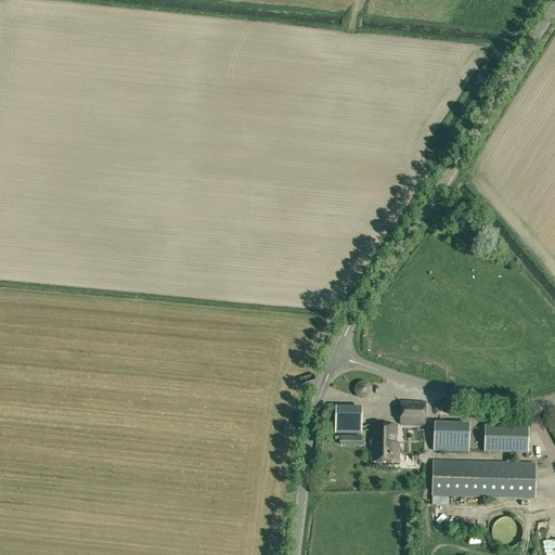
[(362,398),(368,396),(370,390),(369,385),(362,383),(357,385),(355,389),(357,396),(362,398)]
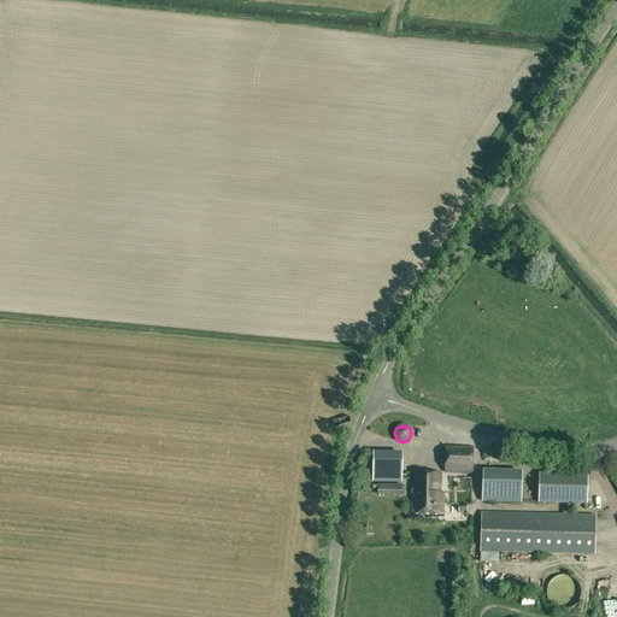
[(445,472),(472,474),(472,447),(446,446),(445,472)]
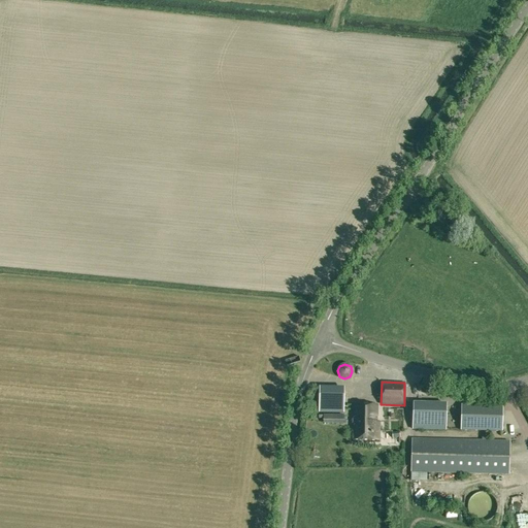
[(343,413),(343,392),(319,392),(319,413),(343,413)]
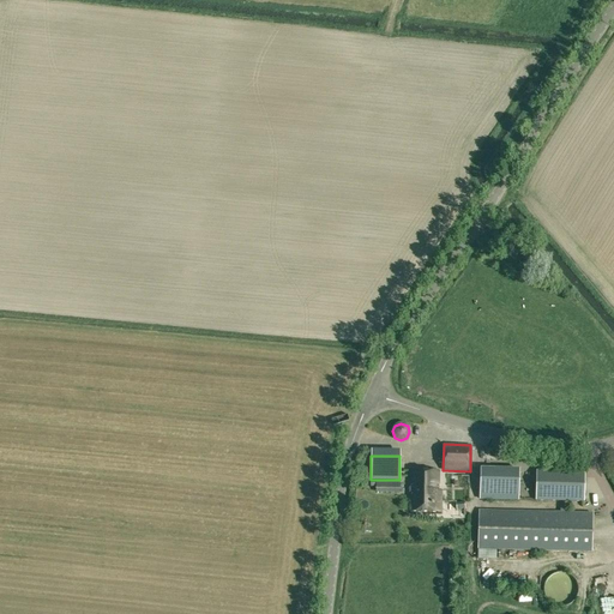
[(480,469),(480,499),(519,501),(521,469),(480,469)]
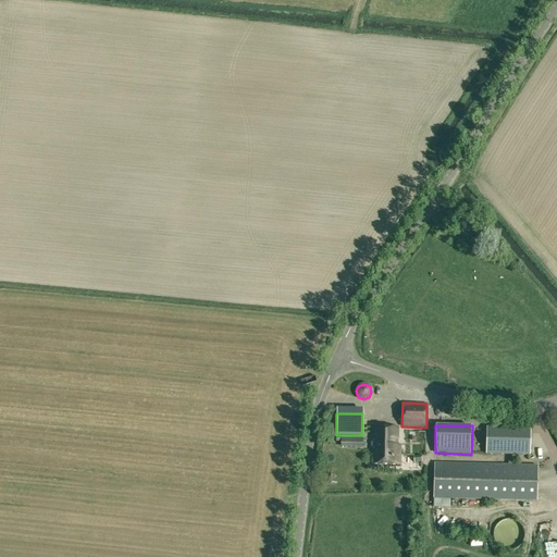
[(400,446),(397,446),(398,429),(372,428),(372,465),(399,465),(400,446)]
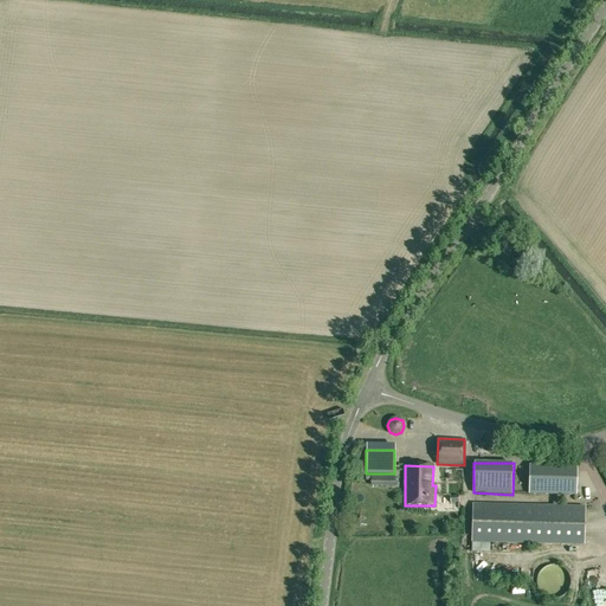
[(529,470),(529,494),(577,496),(577,471),(529,470)]
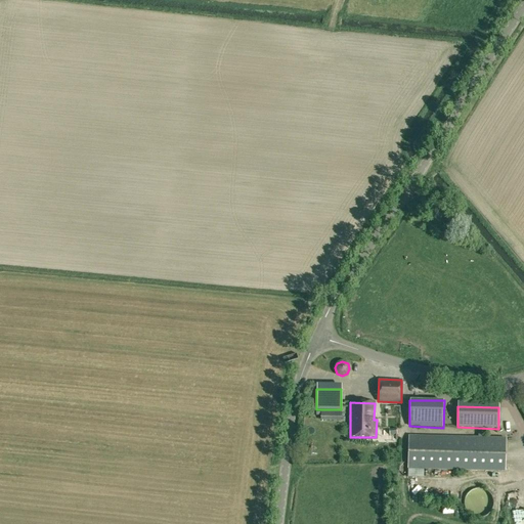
[(488,438),(479,437),(468,437),(408,435),(408,442),(408,469),(505,472),(506,442),(506,438),(488,438)]
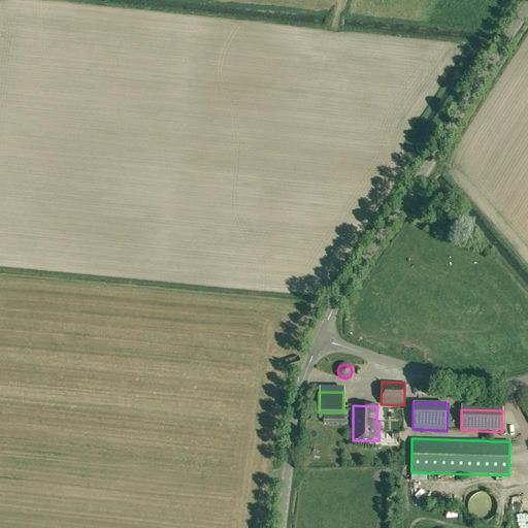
[(475,494),(472,496),(470,499),(468,502),(467,505),(467,508),(468,513),(470,516),(472,518),(474,520),(477,522),(482,522),(485,522),(488,521),(491,520),(494,517),(496,515),(497,512),(497,507),(497,504),(496,501),(494,498),(492,495),(489,494),(486,493),(482,492),(479,493),(475,494)]
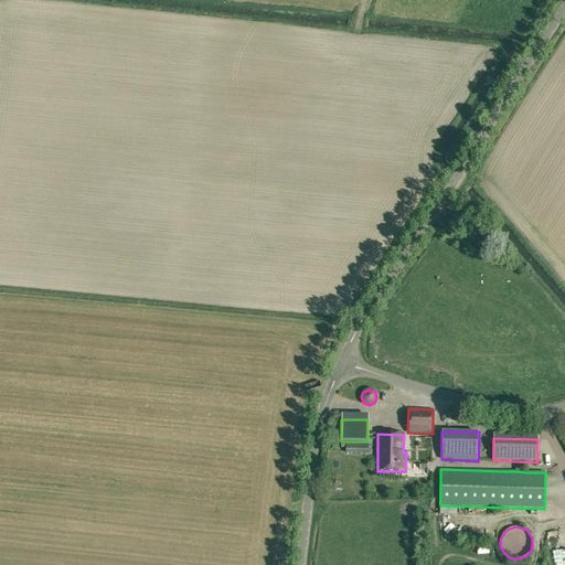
All buildings are outlined.
